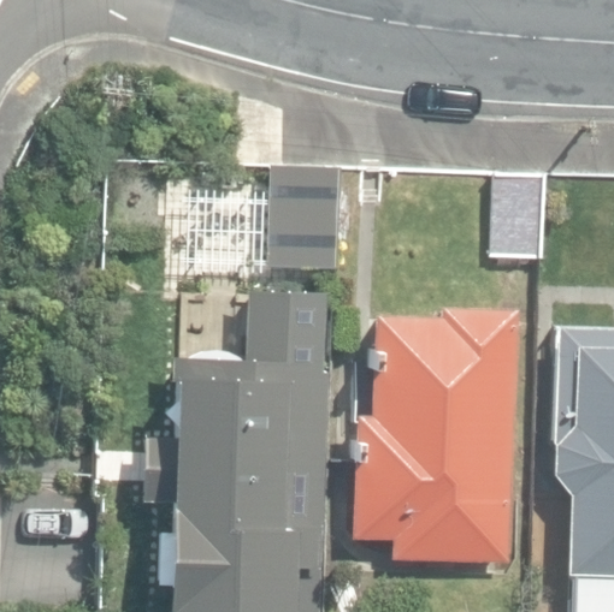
[(276,267),(337,268),(338,167),(278,166),(276,267)]
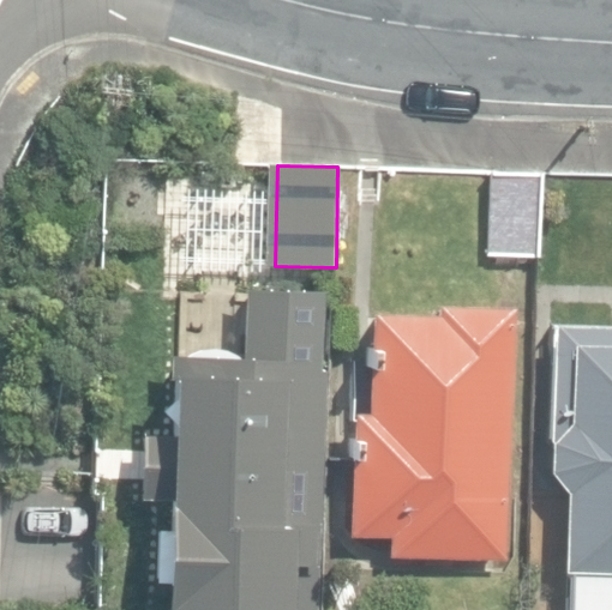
[(489,258),(541,259),(546,174),(492,171),(489,258)]
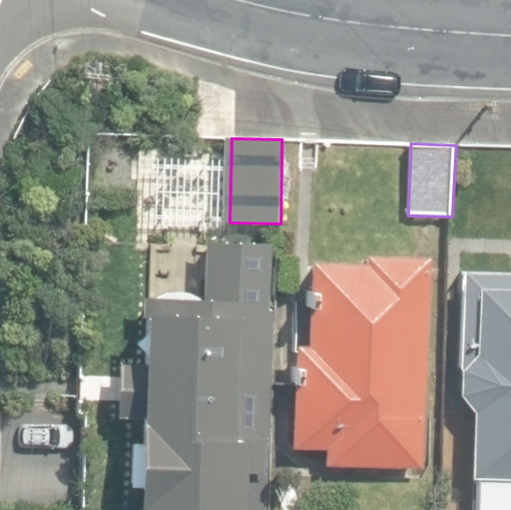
[(386,482),(414,483),(414,469),(423,469),(430,257),(366,255),(366,263),(311,262),(308,346),(296,345),(293,447),(326,448),(325,466),(386,468),(386,482)]
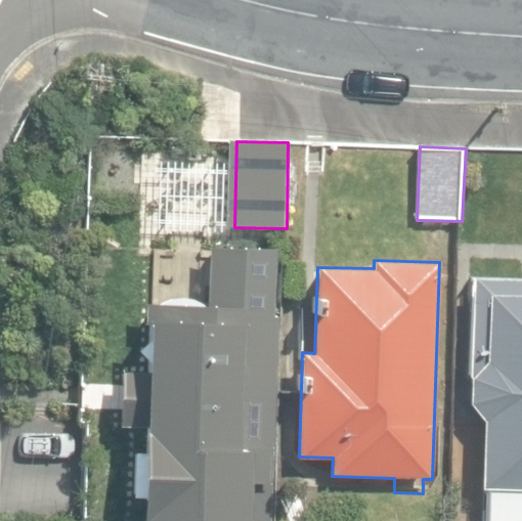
[(521,520),(521,277),(473,275),(468,403),(484,420),(481,489),(488,490),(487,520),(521,520)]
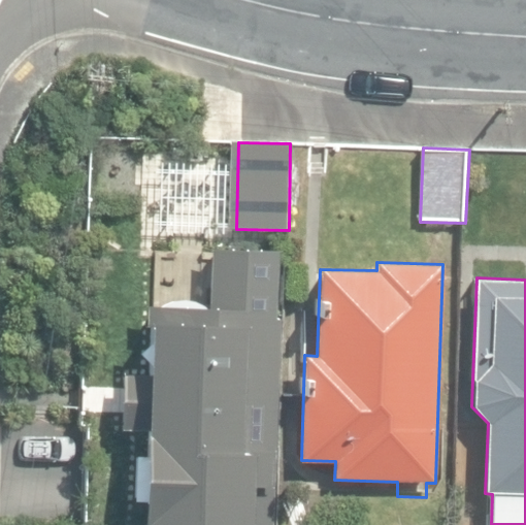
[(275,524),(283,310),(222,308),(222,302),(146,300),(144,378),(125,376),(123,427),(143,427),(139,524),(275,524)]
